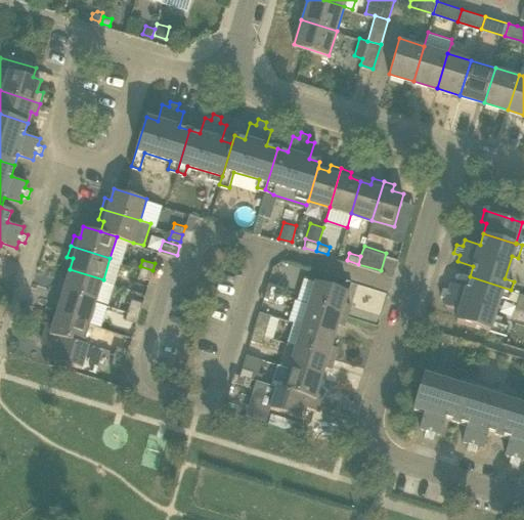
[(140,266),(138,275),(149,278),(153,270),(140,266)]
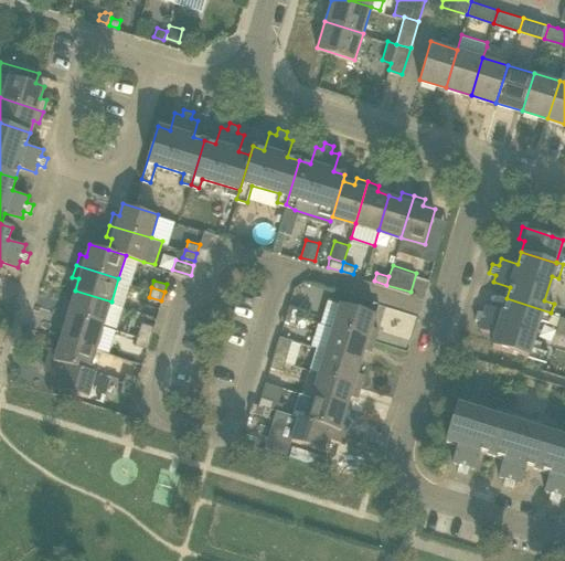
[(62,311),(104,324),(112,302),(75,290),(72,302),(65,300),(62,311)]
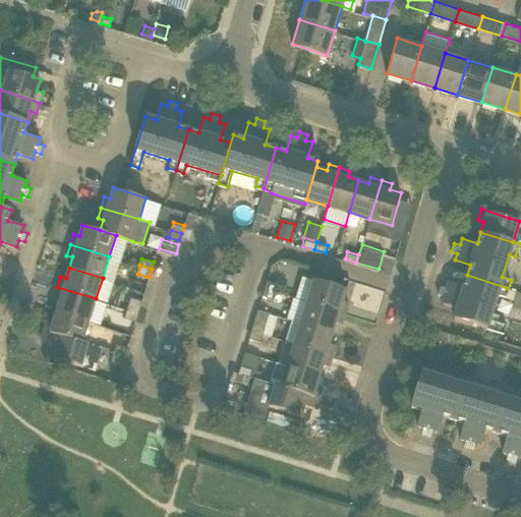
[(508,288),(467,275),(464,286),(449,281),(447,287),(441,285),(438,294),(444,295),(442,302),(458,306),(454,318),(503,333),(506,324),(489,320),(497,294),(506,296),(508,288)]
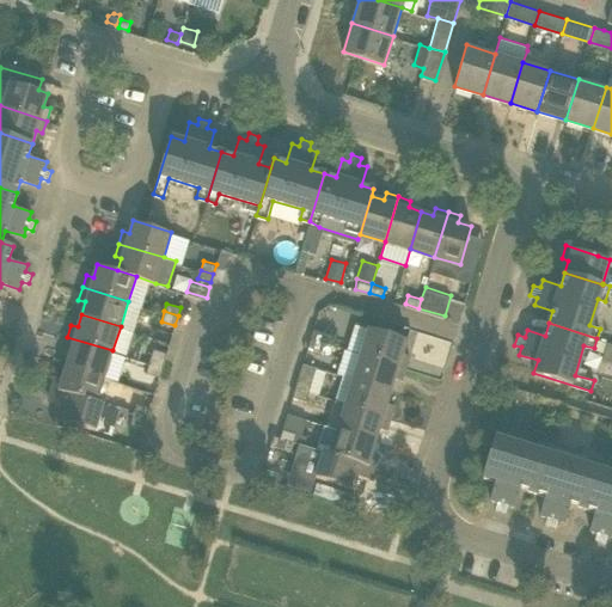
[(368,326),(361,351),(405,366),(409,354),(403,351),(407,338),(368,326)]
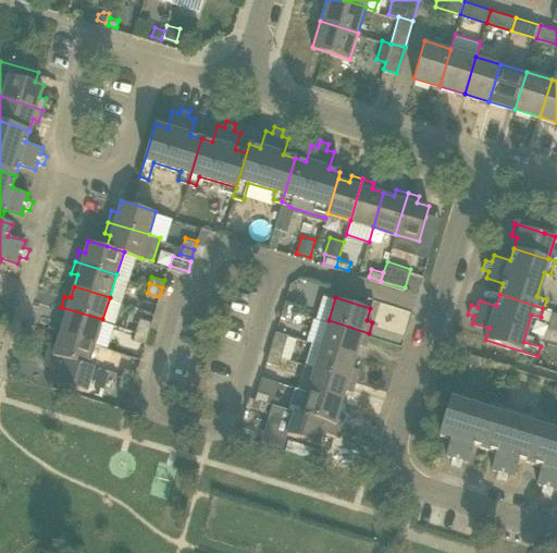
[(285,298),(283,307),(295,310),(297,303),(285,298)]
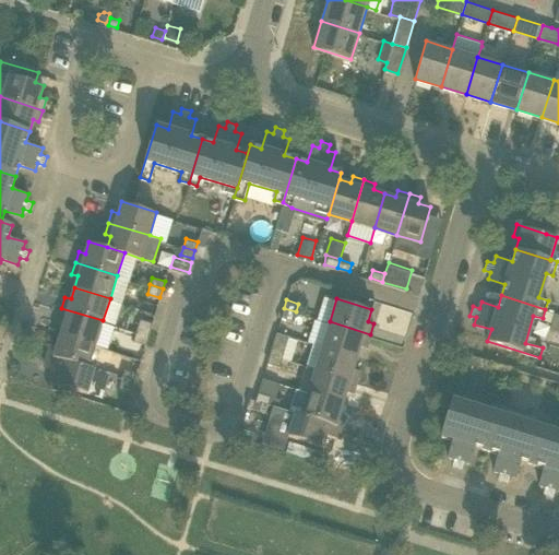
[(60,332),(96,343),(103,320),(61,308),(57,319),(63,321),(60,332)]
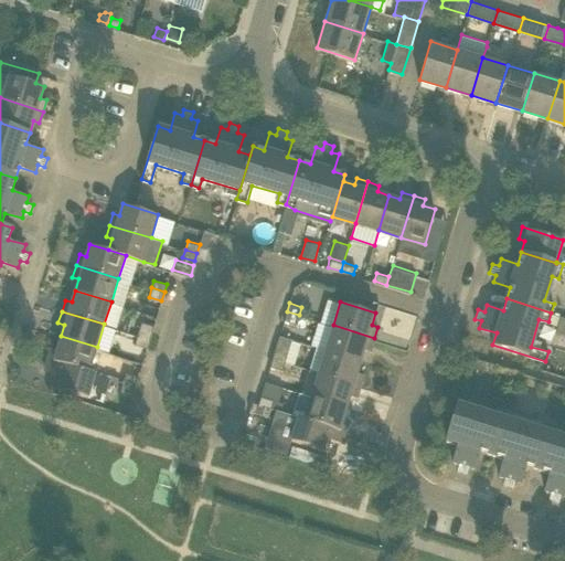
[(287,311),(284,319),(296,324),(299,315),(287,311)]
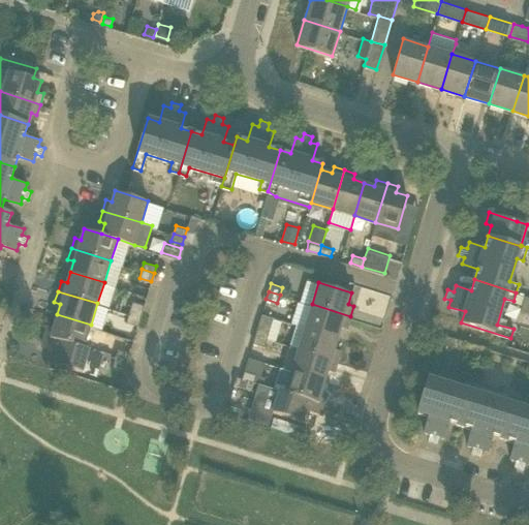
[(141,315),(144,304),(132,300),(128,312),(141,315)]
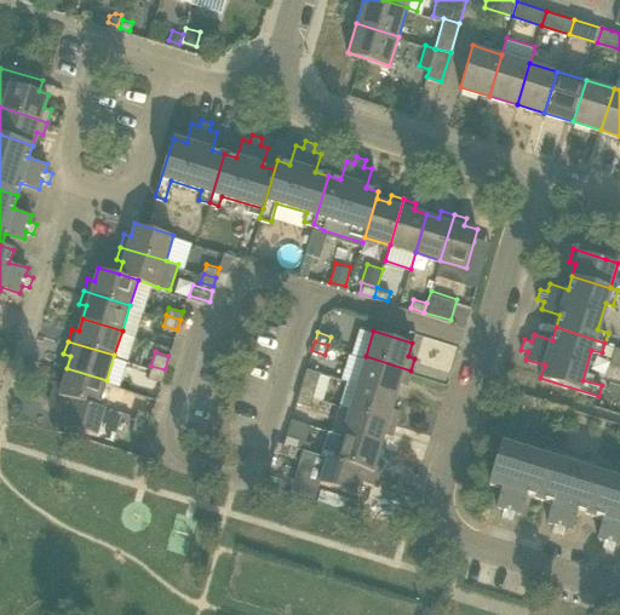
[(357,381),(396,394),(400,381),(407,384),(411,371),(366,356),(357,381)]
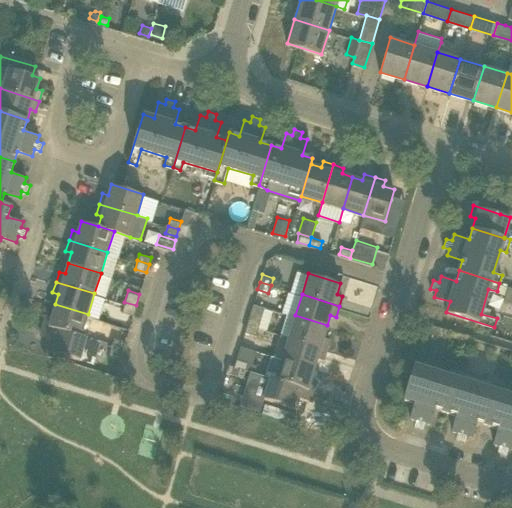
[(136,305),(124,302),(122,310),(133,314),(136,305)]
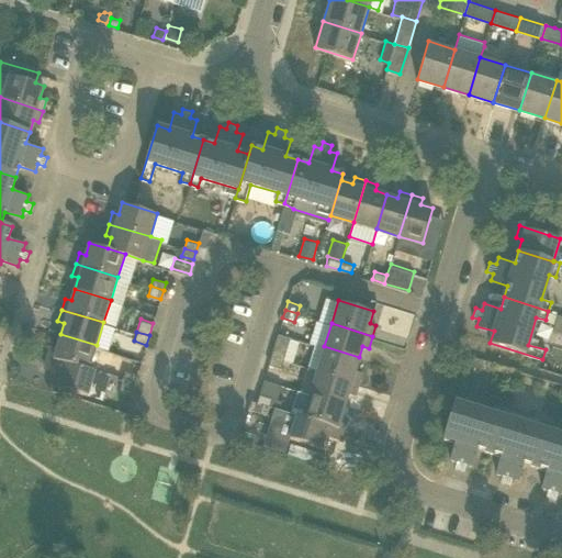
[(291,336),(278,333),(270,355),(283,359),(293,361),(299,339),(291,336)]
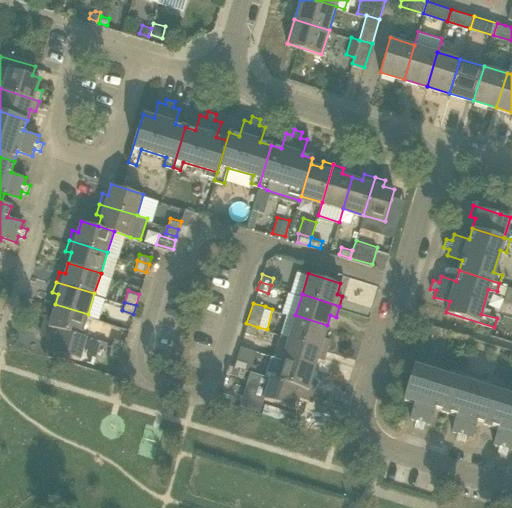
[(81,335),(88,314),(55,304),(52,315),(46,313),(43,324),(49,325),(81,335)]
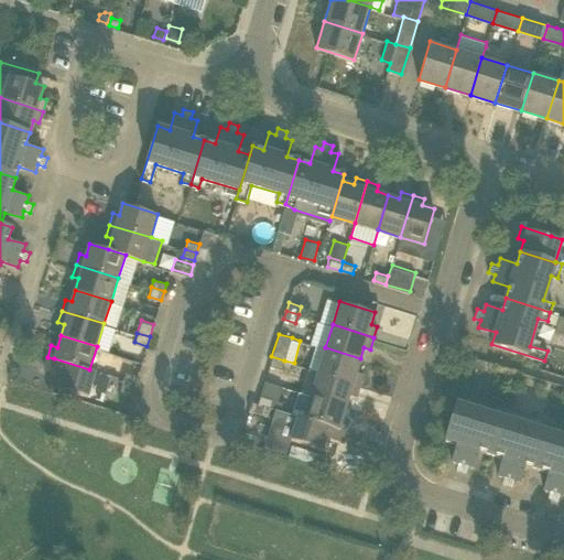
[(357,370),(360,358),(325,347),(318,370),(359,384),(364,373),(357,370)]
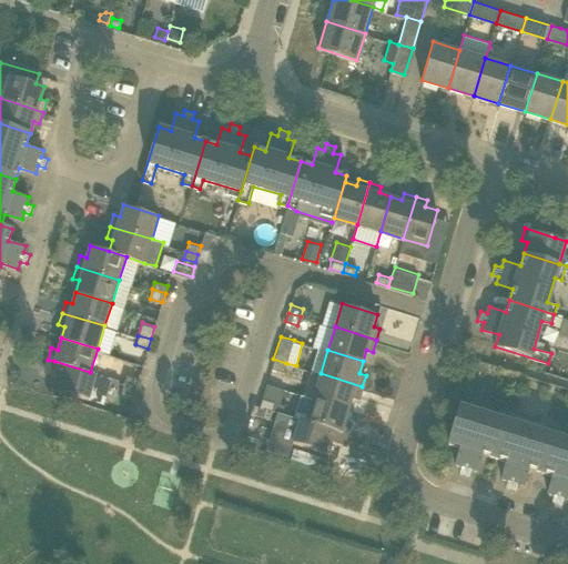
[(273,359),(271,368),(284,371),(286,363),(273,359)]
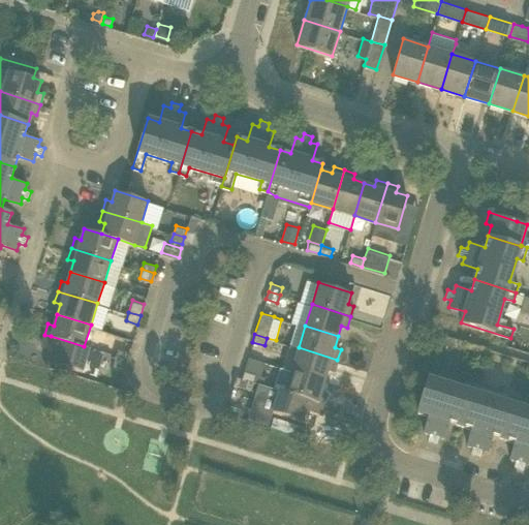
[(50,360),(78,369),(83,370),(97,374),(103,352),(90,347),(84,346),(51,336),(48,347),(53,348),(50,360)]
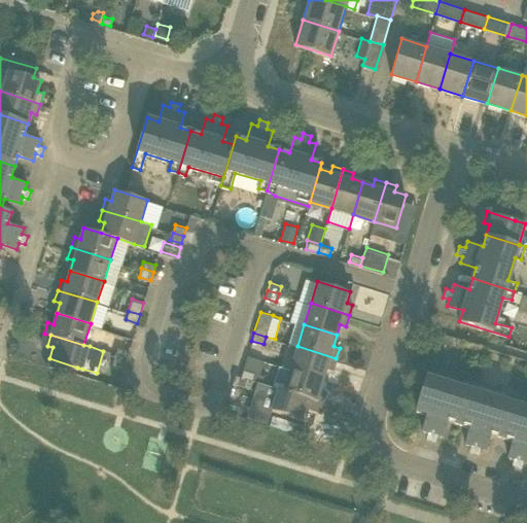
[(332,369),(336,358),(297,346),(290,368),(323,378),(327,368),(332,369)]
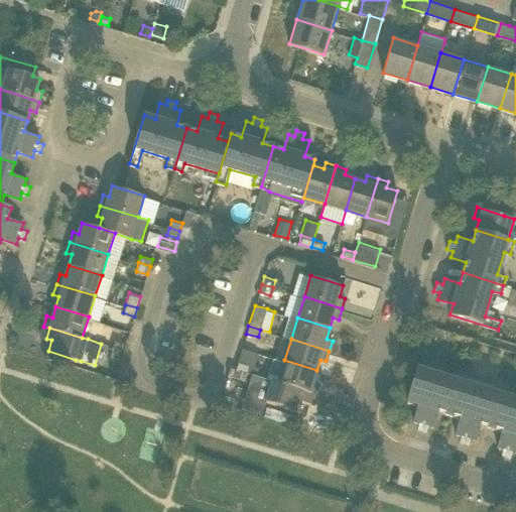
[(126,344),(116,340),(113,348),(124,351),(126,344)]
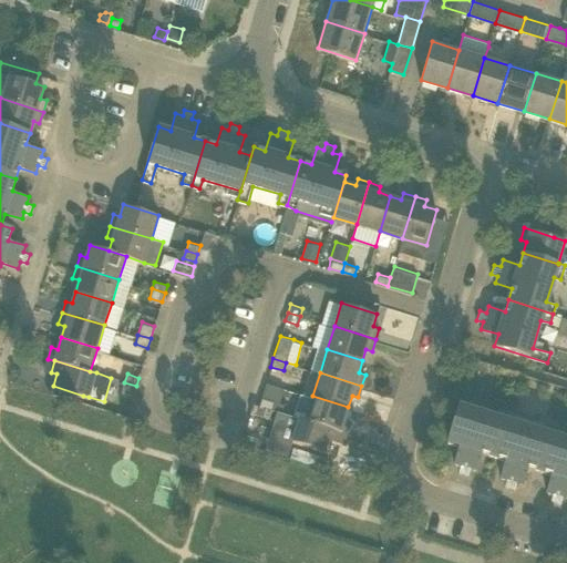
[(124,382),(122,390),(134,393),(136,386),(124,382)]
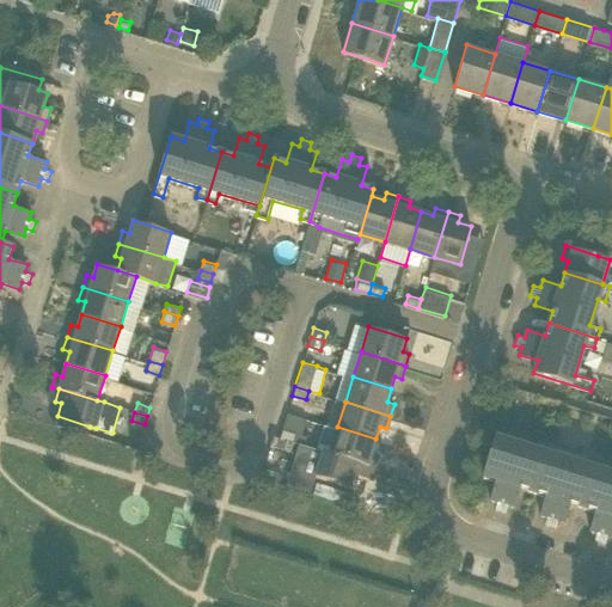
[(330,452),(368,464),(375,466),(379,453),(372,452),(375,439),(337,427),(330,452)]
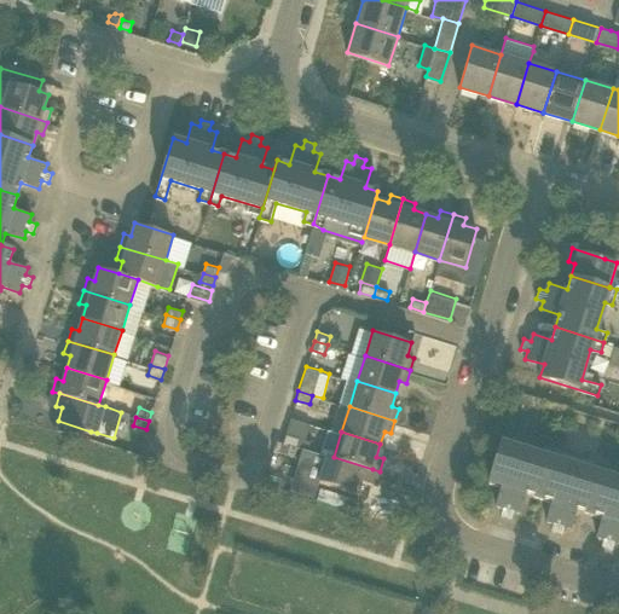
[(283,441),(290,444),(298,446),(300,436),(285,433),(283,441)]
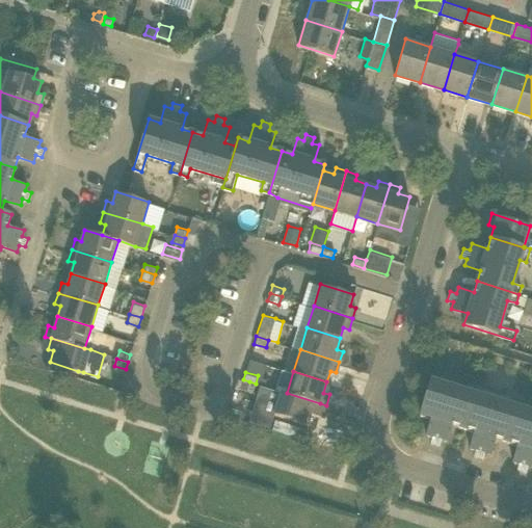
[(432,374),(430,380),(420,414),(431,417),(426,432),(432,434),(431,441),(440,443),(442,438),(448,439),(453,423),(463,426),(476,386),(468,383),(464,391),(443,385),(445,378),(432,374)]
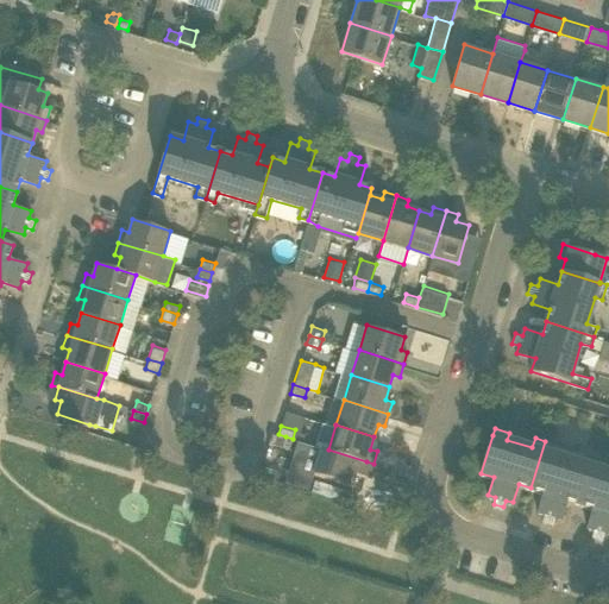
[(282,446),(286,436),(278,434),(271,432),(269,441),(282,446)]
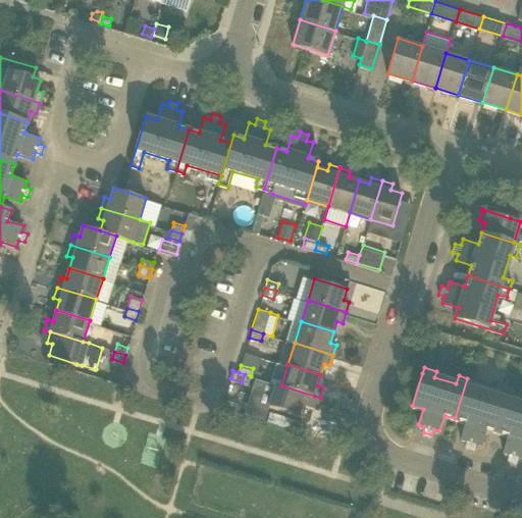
[(467,378),(455,418),(465,422),(461,437),(467,439),(465,446),(473,448),(475,442),(482,444),(486,428),(498,431),(510,391),(501,389),(499,397),(473,389),(475,380),(467,378)]
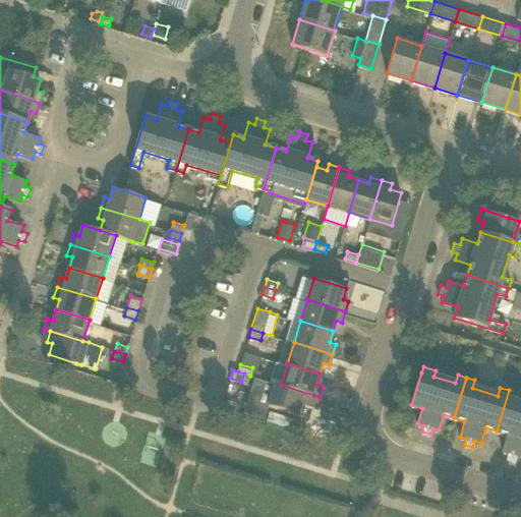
[(275,383),(269,405),(301,414),(304,404),(310,405),(313,395),(281,385),(275,383)]
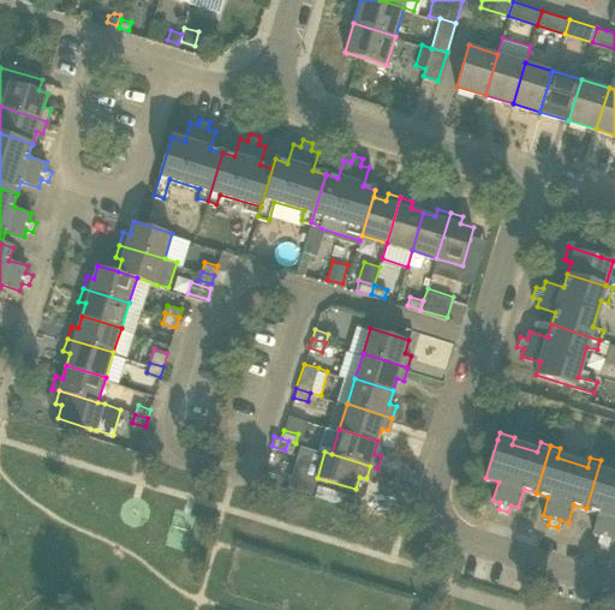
[(601,460),(586,508),(598,512),(592,531),(601,533),(598,540),(608,543),(610,536),(614,537),(614,474),(608,473),(610,464),(601,460)]
